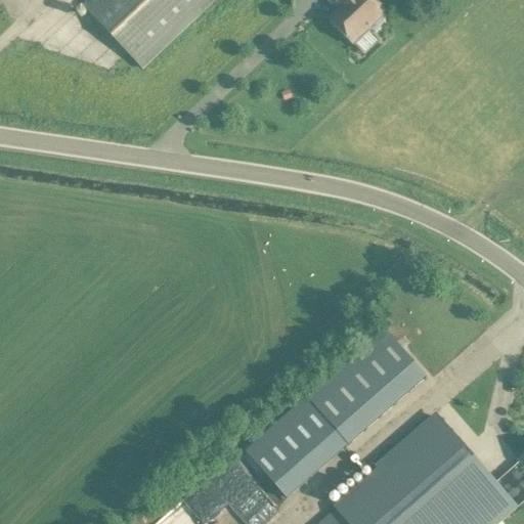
[(142,68),(213,0),(88,0),(83,6),(142,68)]
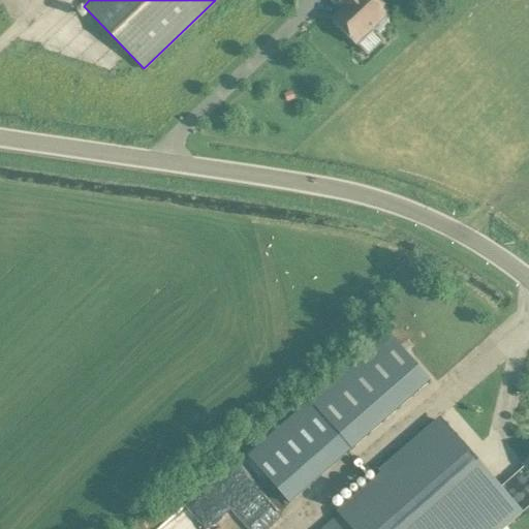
[(332,0),(342,10),(333,19),(356,44),(373,29),(378,29),(385,23),(385,18),(390,13),(377,0),(332,0)]
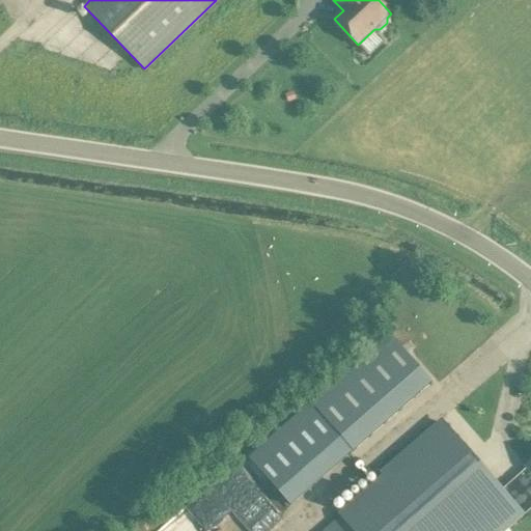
[(313,404),(354,450),(424,389),(431,383),(390,335),(316,399),(312,403),(313,404)]
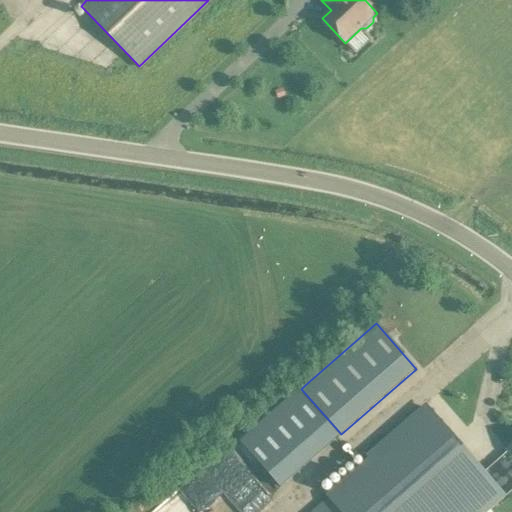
[(282,488),(342,435),(341,434),(302,390),(242,443),(282,488)]
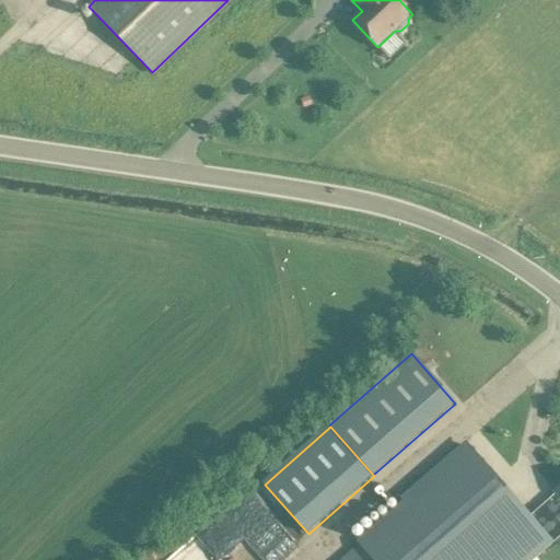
[(470,447),(360,545),(341,559),(514,559),(544,535),(551,544),(559,536),(559,522),(559,520),(559,488),(556,492),(557,493),(531,517),(470,447)]
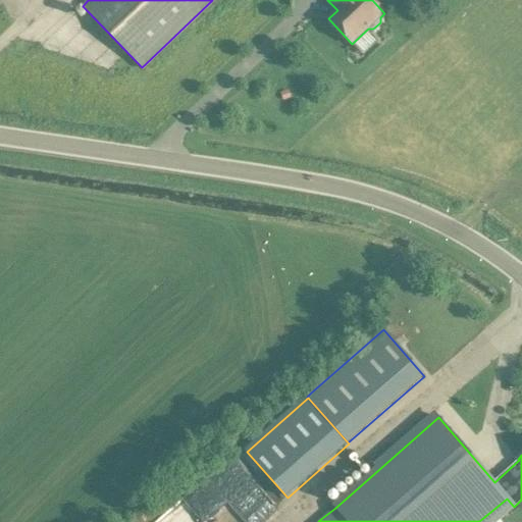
[(249,521),(254,521),(274,507),(232,451),(209,468),(249,521)]
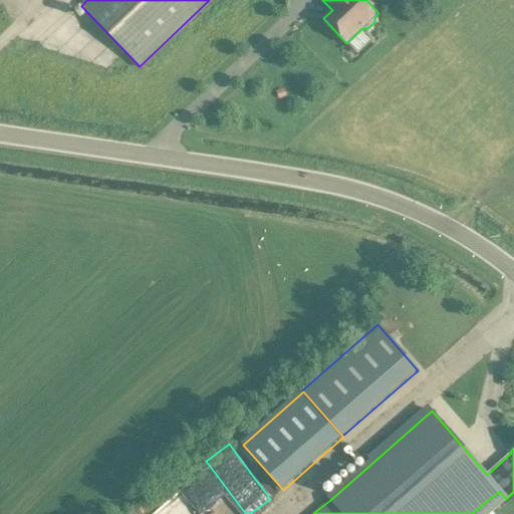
[(185,491),(206,513),(244,513),(205,472),(185,491)]
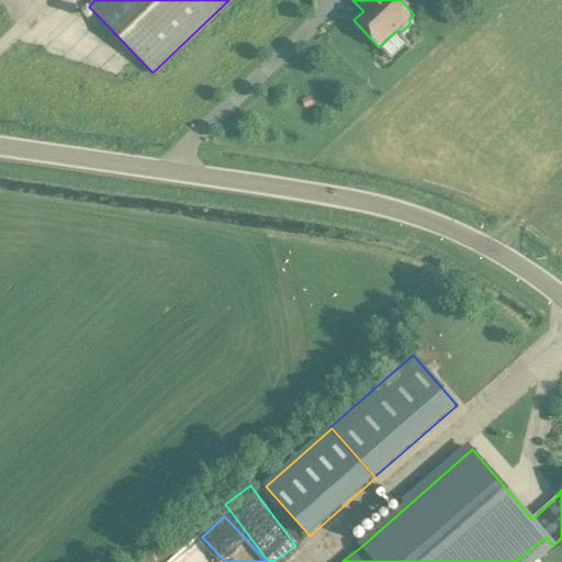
[(198,561),(215,561),(210,551),(197,558),(198,561)]
